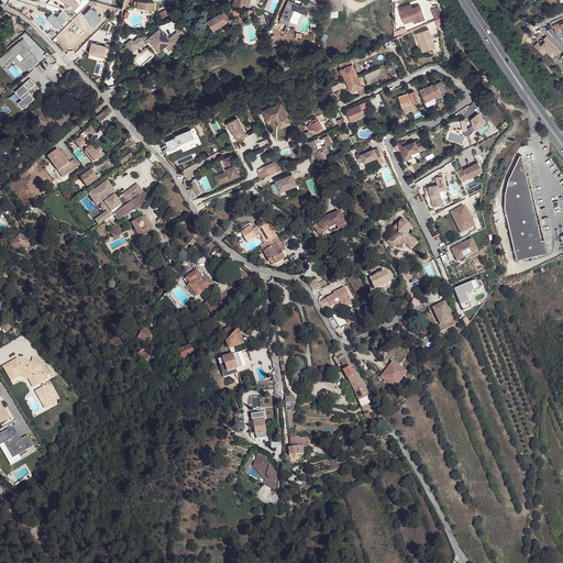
[(340,0),(328,0),(329,10),(341,8),(340,0)]
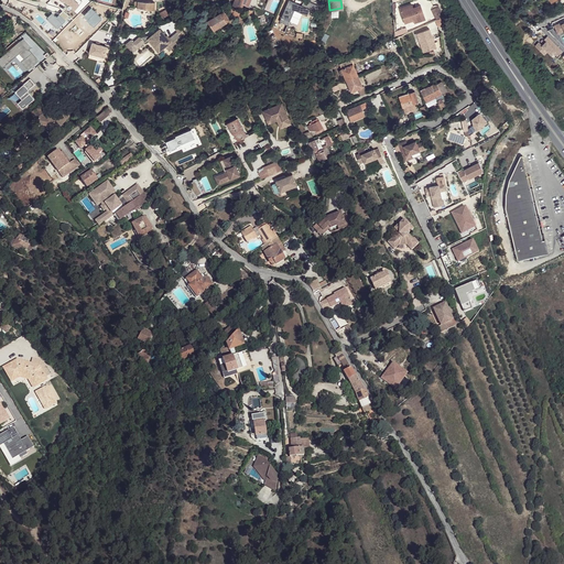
[(401,12),(394,15),(399,26),(413,22),(414,24),(426,20),(421,6),(413,8),(412,3),(399,8),(401,12)]
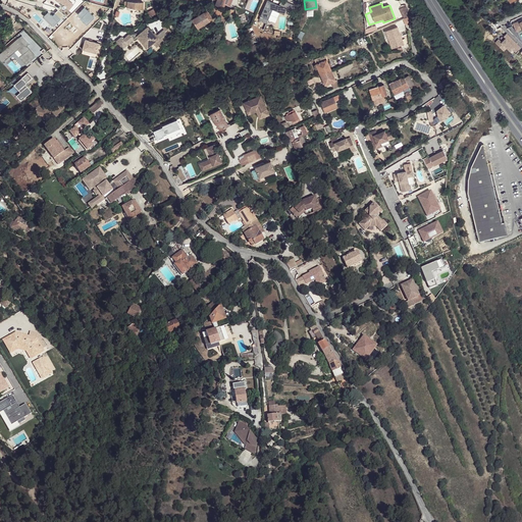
[(154,7),(150,11),(154,15),(158,11),(154,7)]
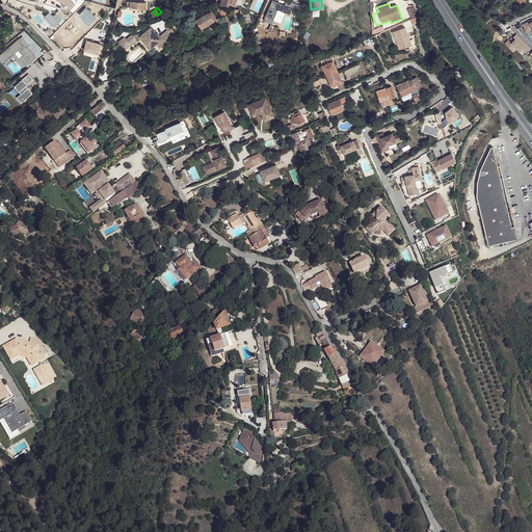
[(418,15),(418,14),(416,7),(407,9),(411,19),(416,17),(417,17),(418,16),(418,15)]
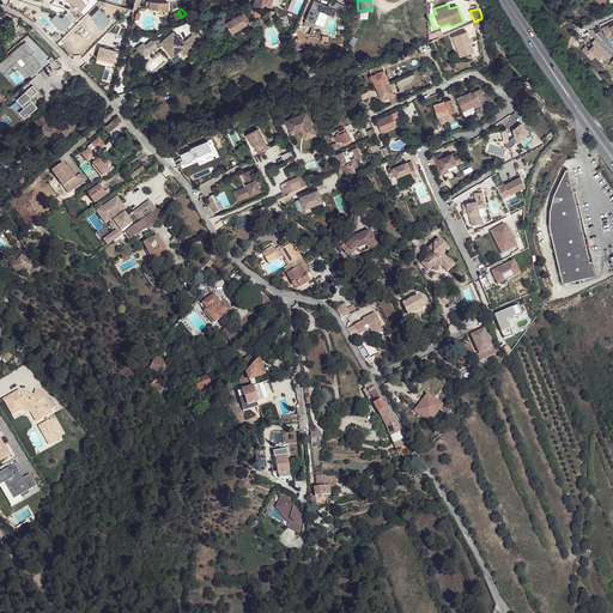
[(246,23),(246,22),(240,13),(226,22),(232,31),(246,23)]
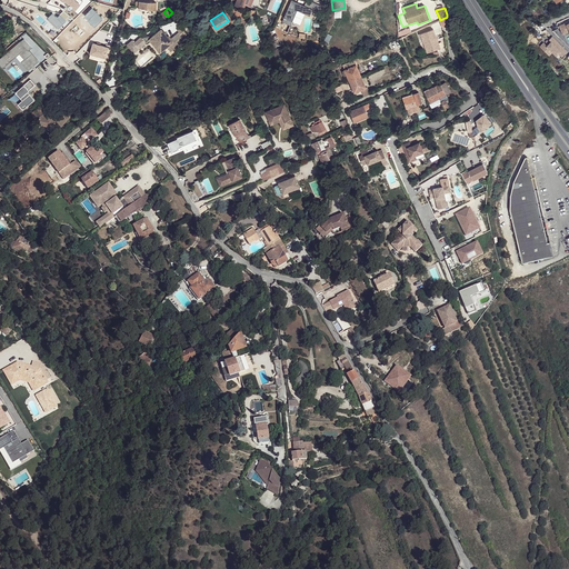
[(567,21),(559,26),(562,33),(568,30),(568,22),(568,23),(567,21)]
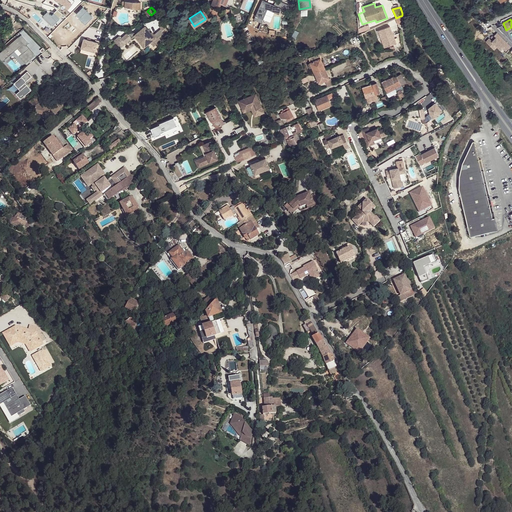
[(390,26),(376,30),(378,35),(380,35),(381,39),(383,38),(386,47),(396,44),(390,26)]
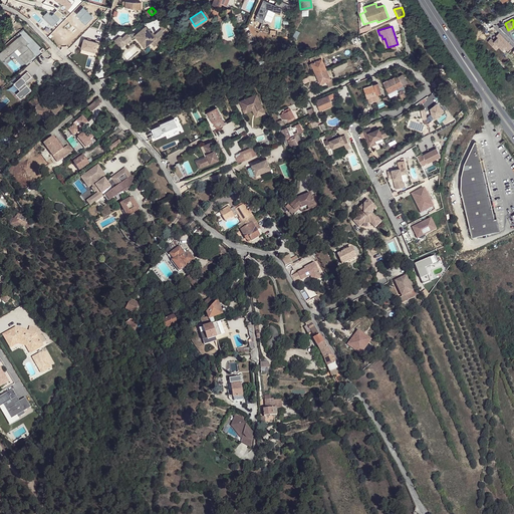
[(161,29),(153,35),(146,27),(137,34),(127,34),(126,33),(124,35),(120,38),(119,37),(118,37),(114,41),(116,43),(121,39),(125,44),(135,36),(145,47),(151,42),(155,46),(167,36),(164,32),(161,29)]
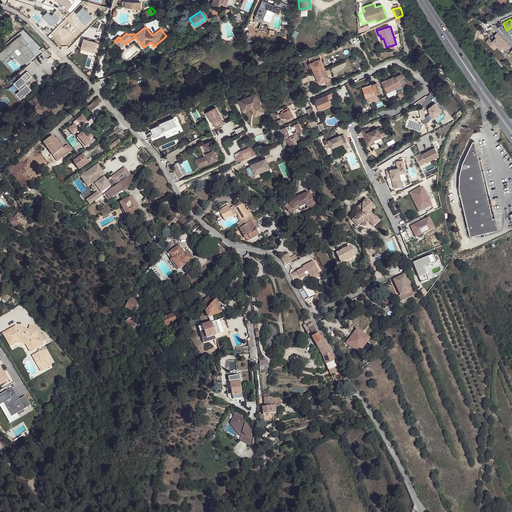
[(489,38),(486,41),(494,49),(497,46),(501,50),(503,48),(506,51),(510,46),(497,33),(494,36),(496,37),(492,41),(489,38)]
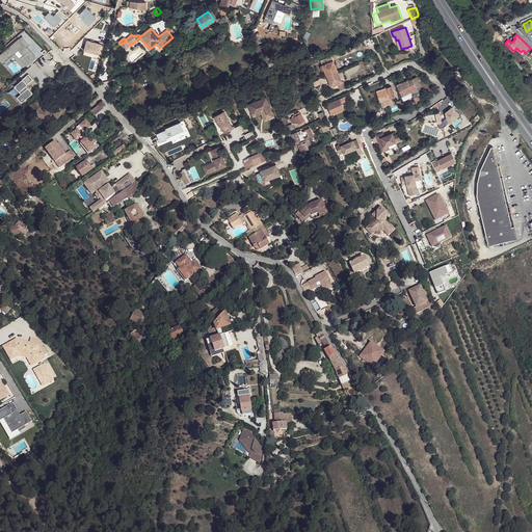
[(363,38),(364,46),(375,44),(373,36),(363,38)]
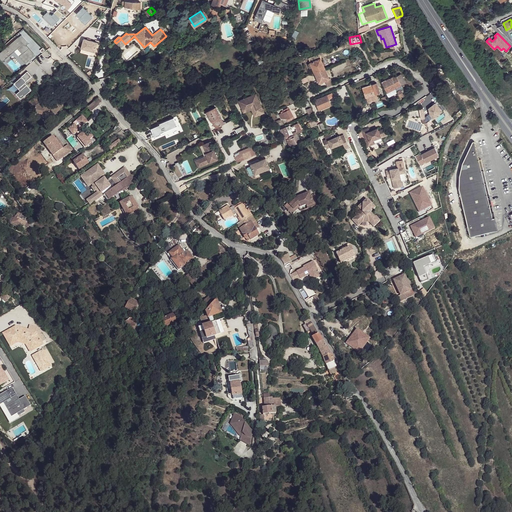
[(21,36),(0,54),(0,59),(2,62),(17,49),(22,55),(19,58),(25,64),(34,57),(26,47),(28,45),(21,36)]
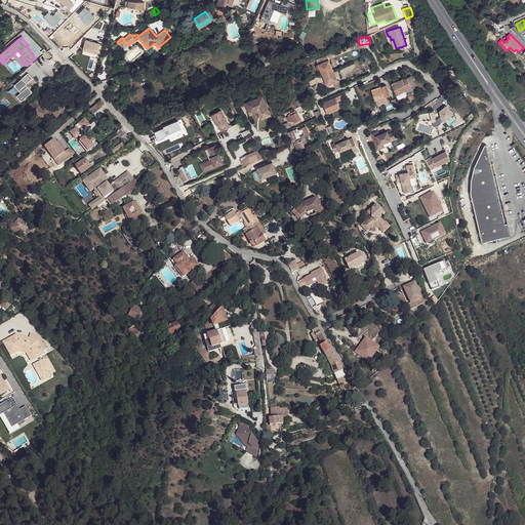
[(128,45),(124,40),(119,44),(123,49),(128,45)]
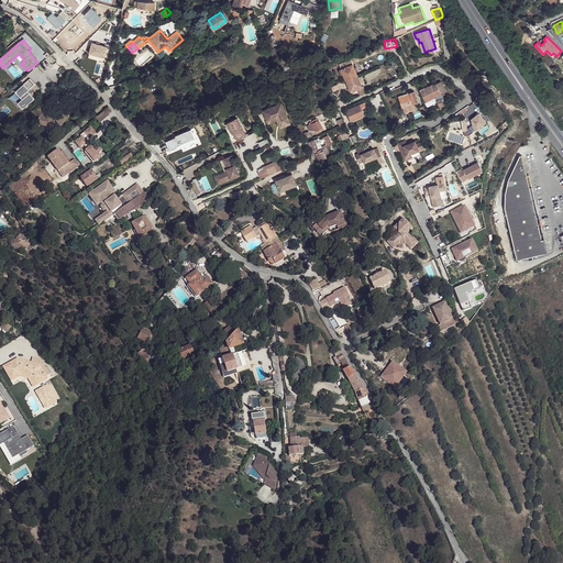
[(349,58),(338,63),(341,69),(352,65),(349,58)]
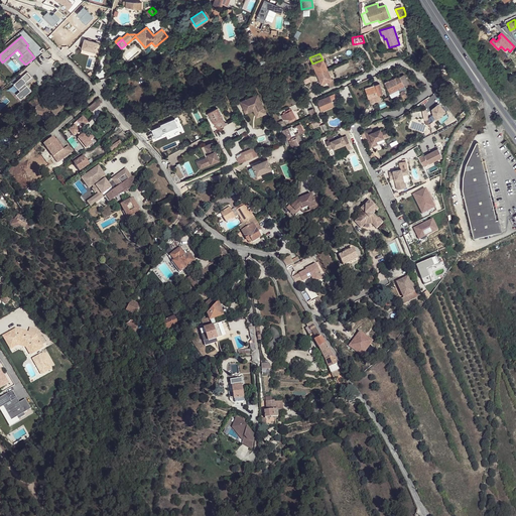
[(312,63),(316,74),(327,70),(323,59),(312,63)]
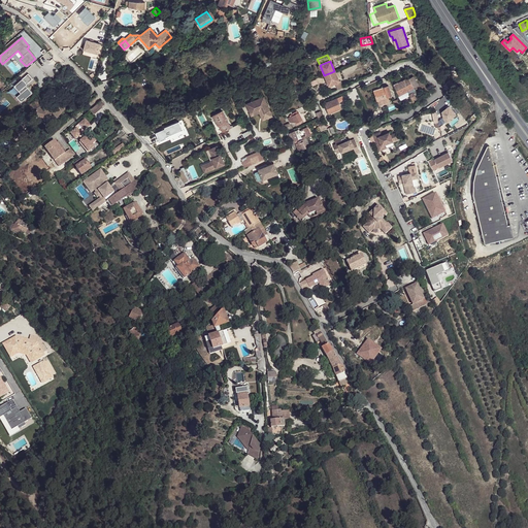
[(334,71),(324,75),(327,83),(329,86),(334,84),(339,81),(334,71)]
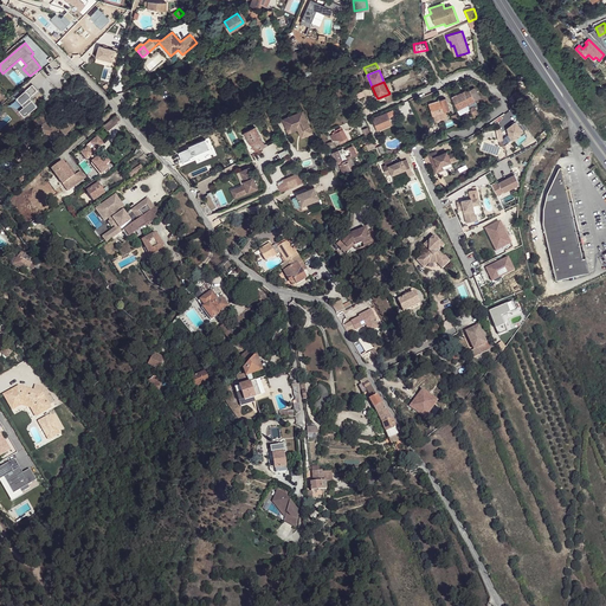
[(38,92),(33,86),(17,100),(24,108),(19,113),(25,118),(38,108),(30,98),(38,92)]
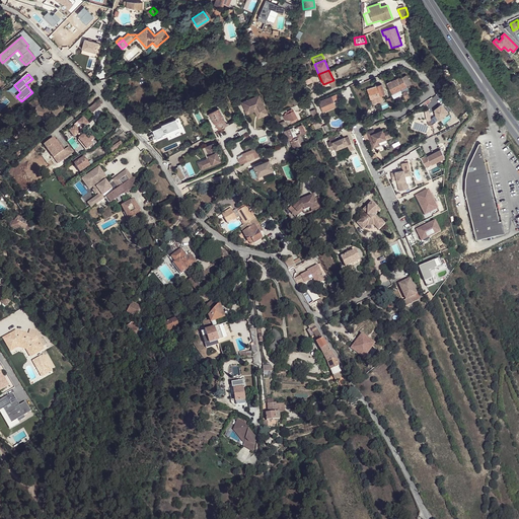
[(318,74),(312,77),(313,81),(316,83),(321,81),(318,74)]
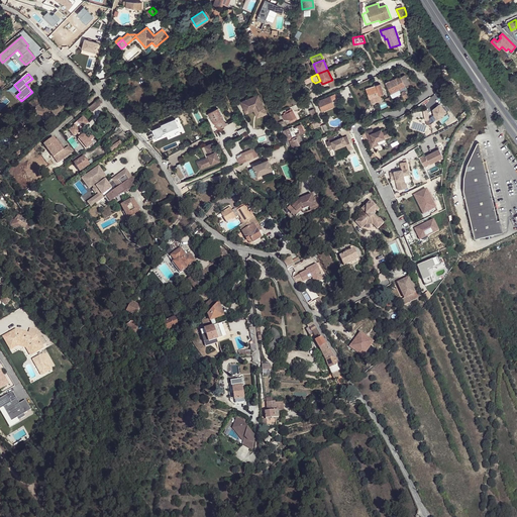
[(400,77),(406,86),(410,83),(405,75),(400,77)]
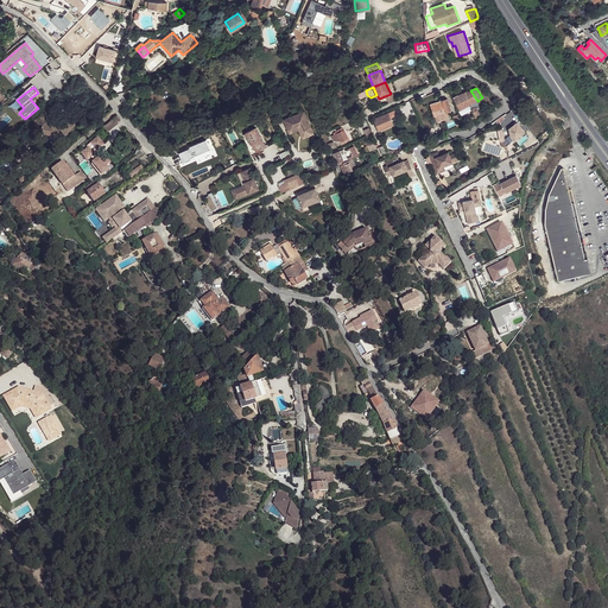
[(460,111),(477,101),(470,90),(470,89),(458,95),(453,97),(460,111)]
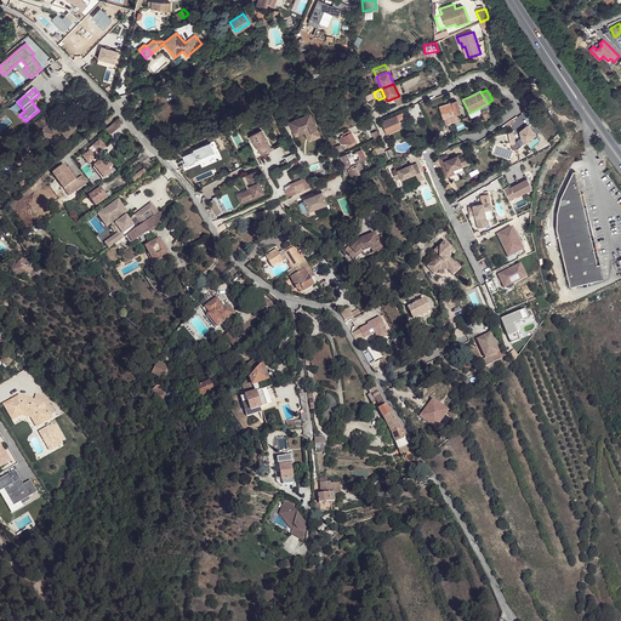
[(396,106),(403,102),(400,95),(399,96),(393,98),(396,106)]
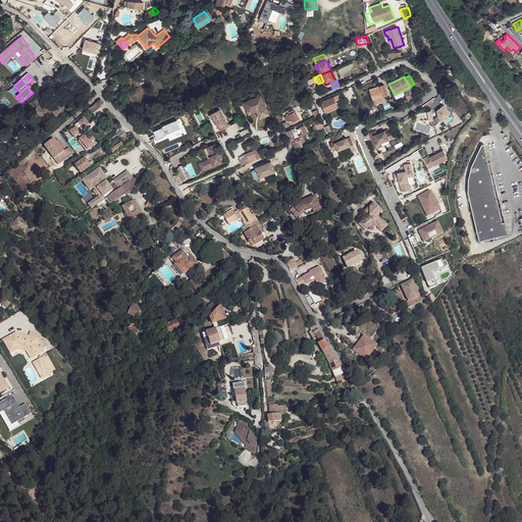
[(382,96),(379,86),(369,89),(372,99),(382,96)]
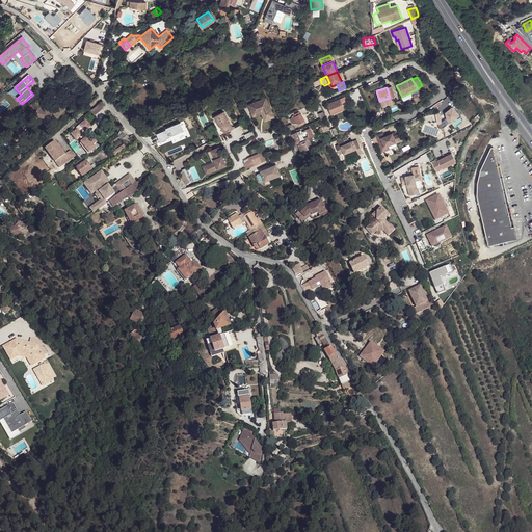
[(267,98),(248,106),(253,115),(262,111),(263,114),(266,122),(275,117),(267,98)]
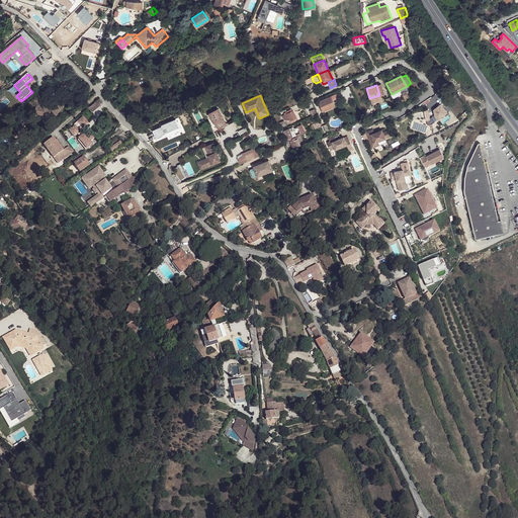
[(379,95),(369,98),(371,103),(382,100),(380,95),(379,95)]
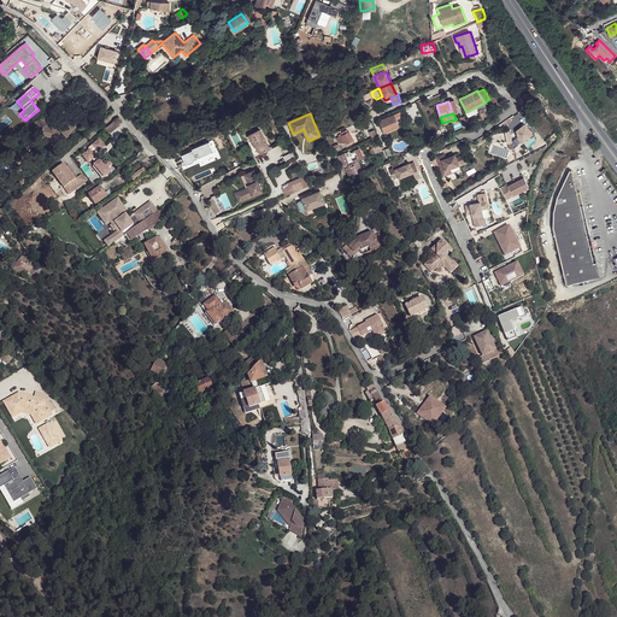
[(60,133),(62,131),(64,128),(70,134),(83,121),(77,115),(71,122),(66,117),(63,121),(53,121),(46,123),(45,127),(47,134),(56,135),(60,133)]
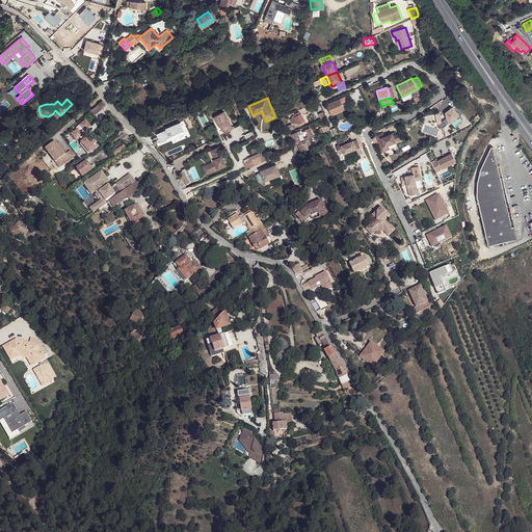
[(327,105),(331,114),(344,109),(341,103),(339,99),(328,103),(327,105)]
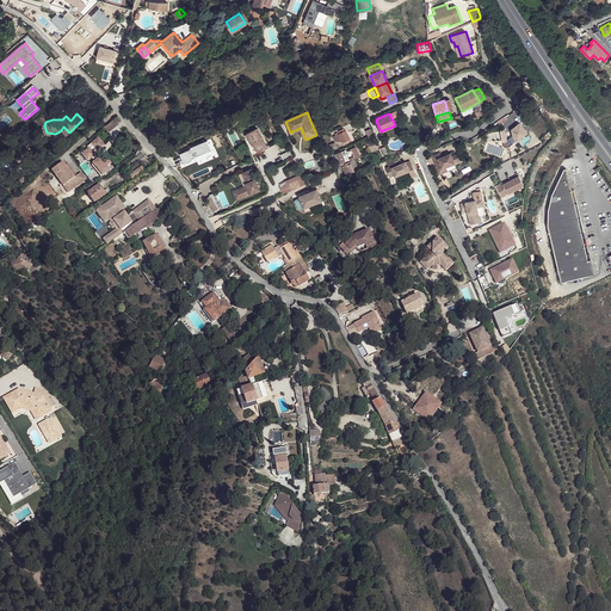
[(461,115),(455,117),(458,128),(466,124),(461,115)]
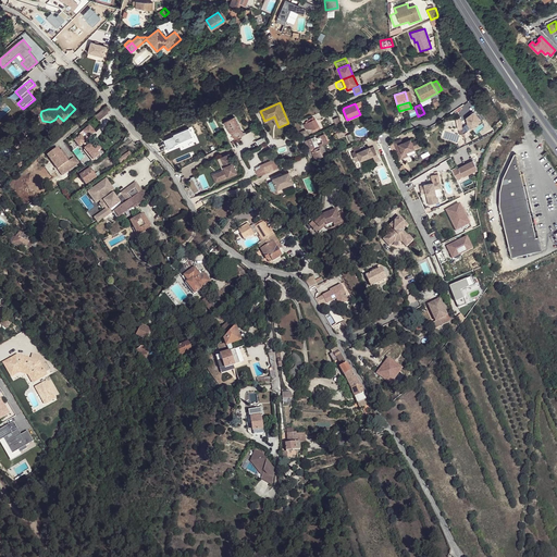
[(111,110),(107,106),(96,115),(99,120),(111,110)]
